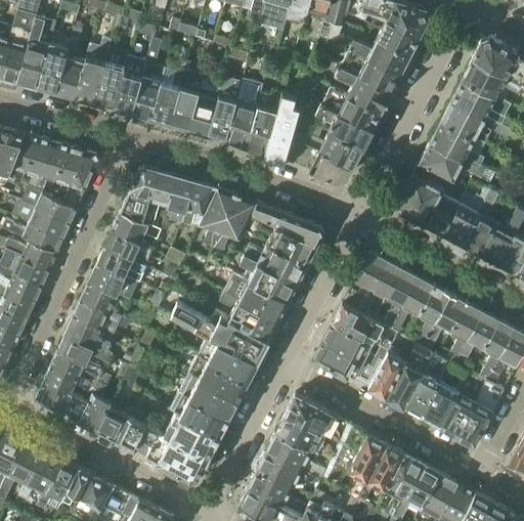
[(0,76),(0,77),(16,82),(35,16),(38,9),(40,0),(19,0),(18,5),(12,28),(0,76)]
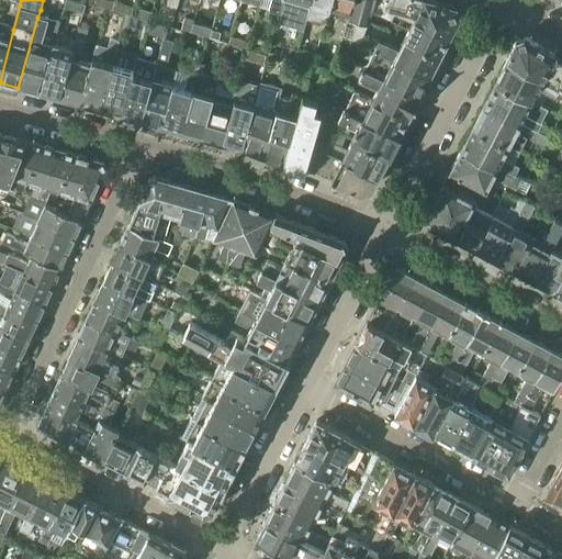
[(168,0),(166,8),(177,11),(179,0),(168,0)]
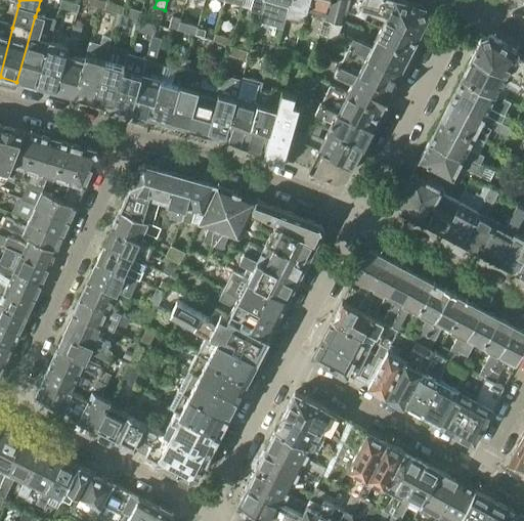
[(259,14),(262,0),(243,0),(242,6),(241,9),(250,12),(248,19),(257,23),(259,14)]
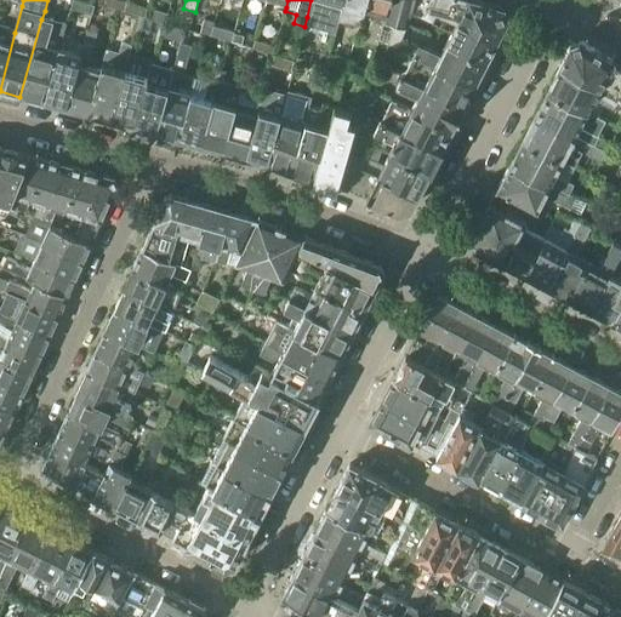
[(311,0),(307,17),(305,27),(325,33),(332,4),(334,0),(311,0)]
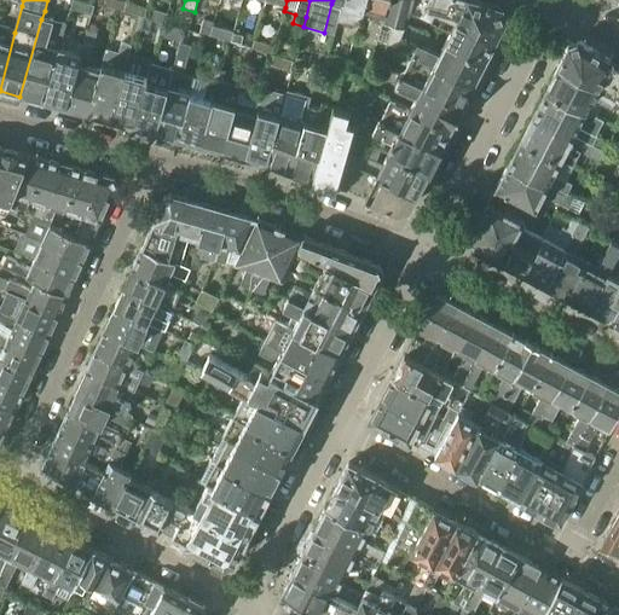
[(333,0),(331,4),(324,33),(333,35),(336,24),(341,6),(342,0),(333,0)]
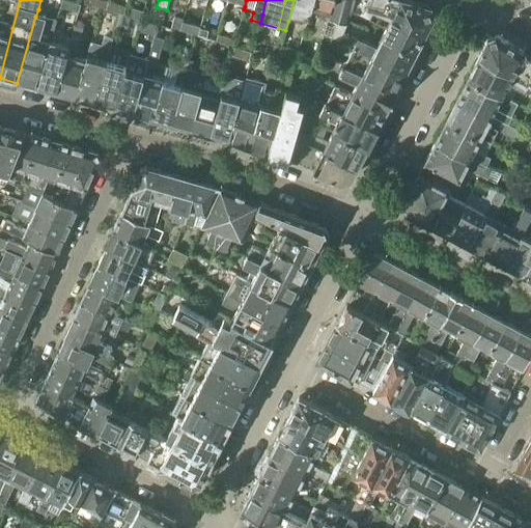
[(294,0),(292,5),(288,21),(307,26),(311,10),(313,0),(294,0)]
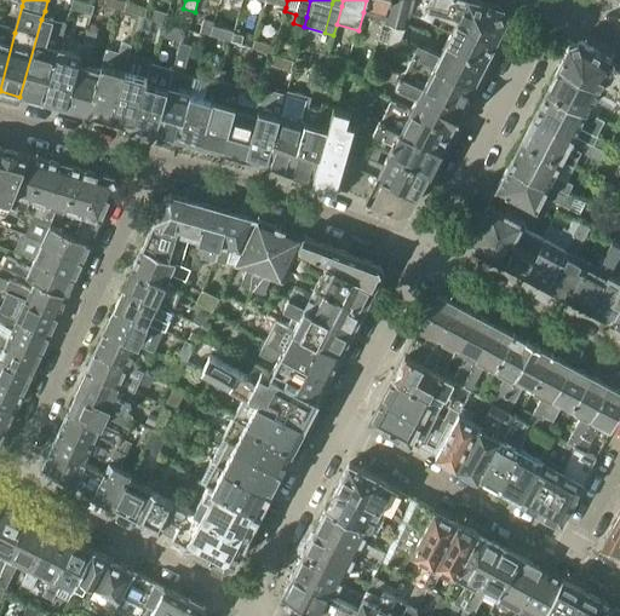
[(375,47),(377,44),(380,33),(382,28),(389,0),(366,0),(363,12),(373,15),(365,44),(375,47)]
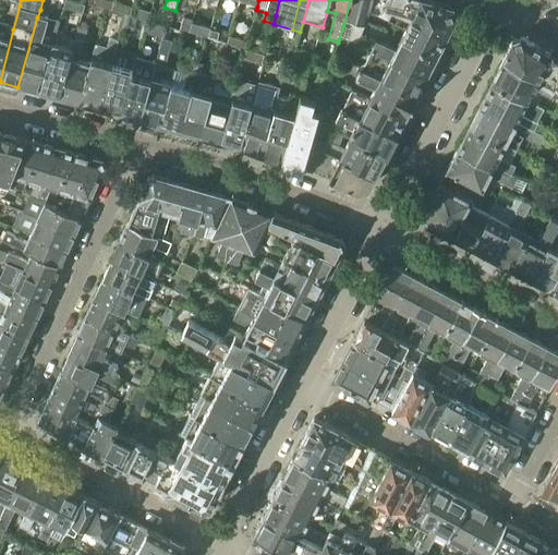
[(350,0),(344,21),(355,24),(348,43),(358,46),(366,26),(370,13),(387,22),(392,13),(447,37),(456,22),(456,21),(452,10),(452,11),(414,0),(350,0)]
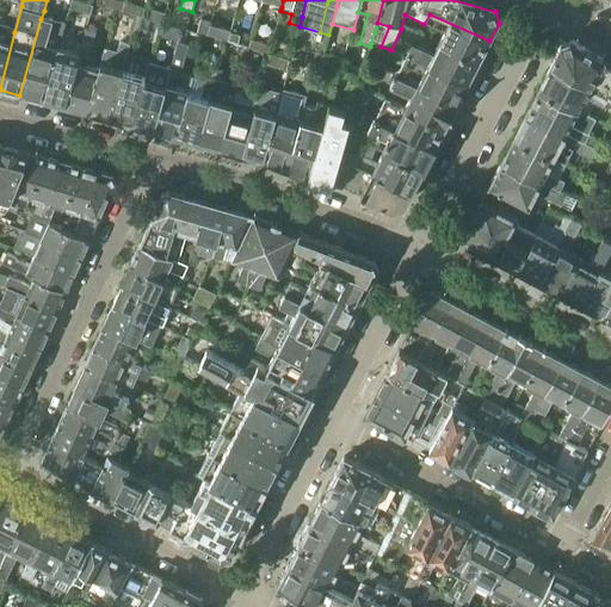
[(79,4),(72,1),(69,12),(90,18),(93,7),(79,4)]
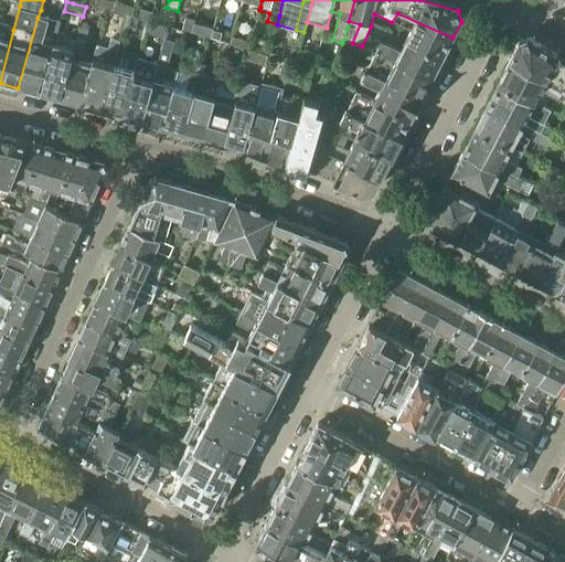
[(138,21),(149,24),(152,16),(140,12),(138,21)]
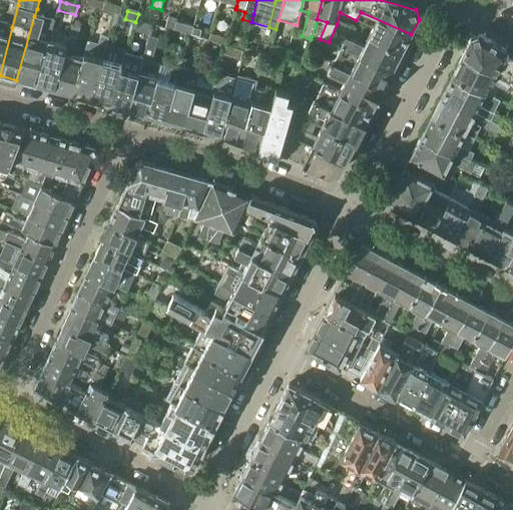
[(373,28),(368,38),(402,53),(411,34),(361,12),(356,20),(373,28)]
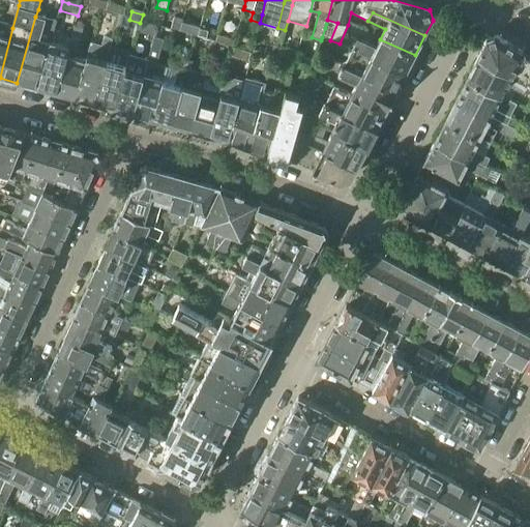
[(17,83),(38,88),(50,44),(39,40),(45,20),(35,17),(17,83)]
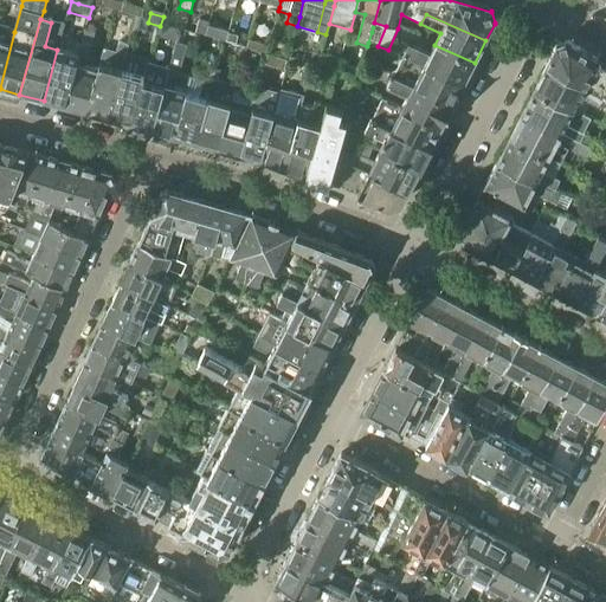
[(195,37),(202,38),(206,25),(199,23),(195,37)]
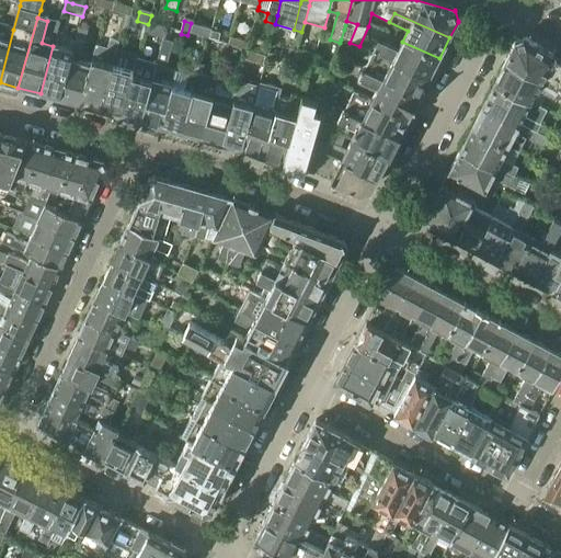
[(0,81),(13,30),(0,25),(0,81)]
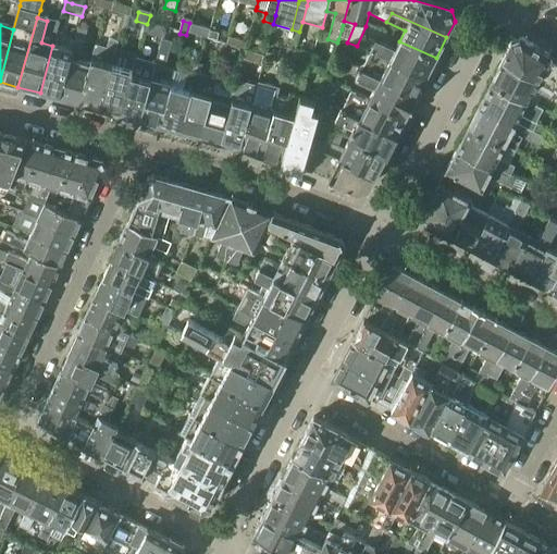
[(59,98),(79,103),(89,65),(78,62),(86,34),(77,31),(72,51),(59,98)]
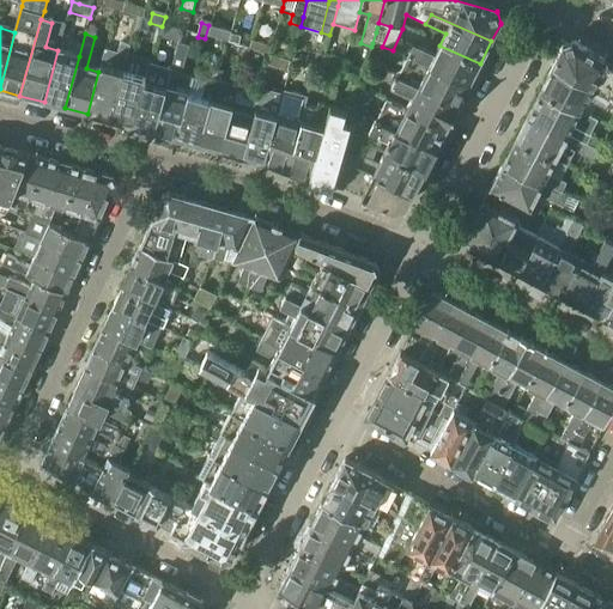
[(170,66),(175,48),(165,46),(167,40),(158,37),(152,62),(170,66)]
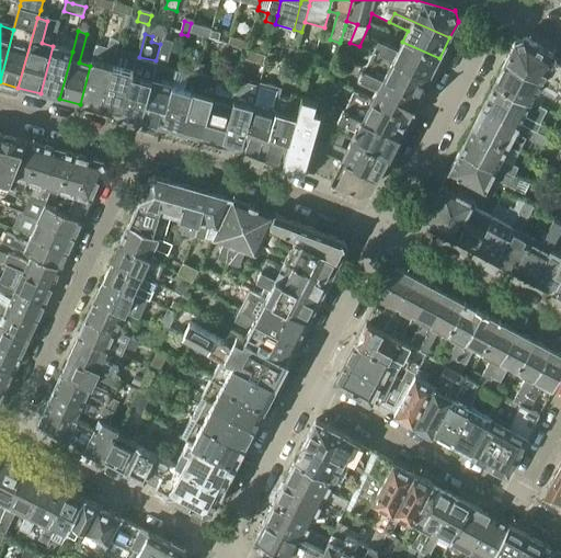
[(220,43),(228,46),(230,40),(221,36),(220,43)]
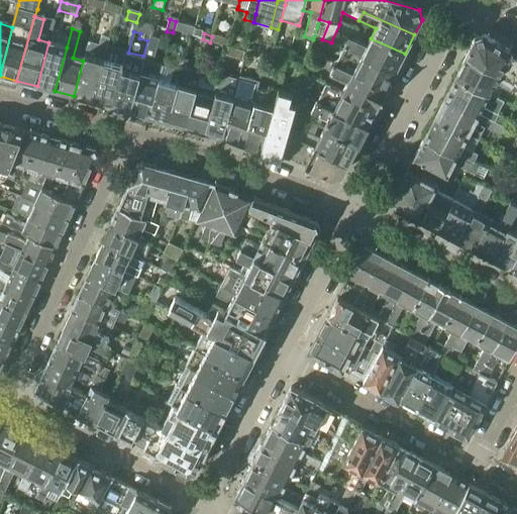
[(516,85),(516,59),(511,55),(484,37),(475,40),(466,59),(516,85)]
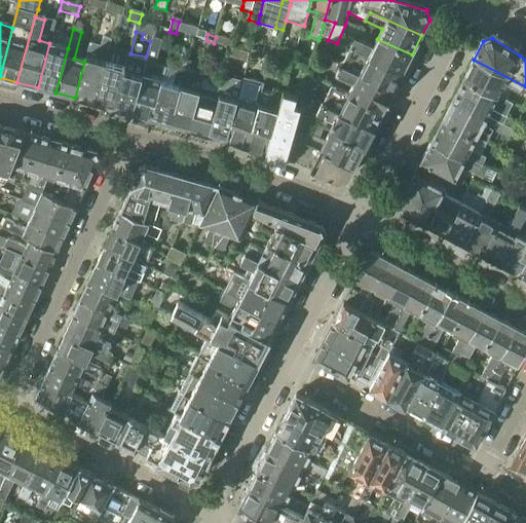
[(94,103),(109,47),(111,41),(103,39),(101,47),(89,44),(84,62),(75,98),(94,103)]
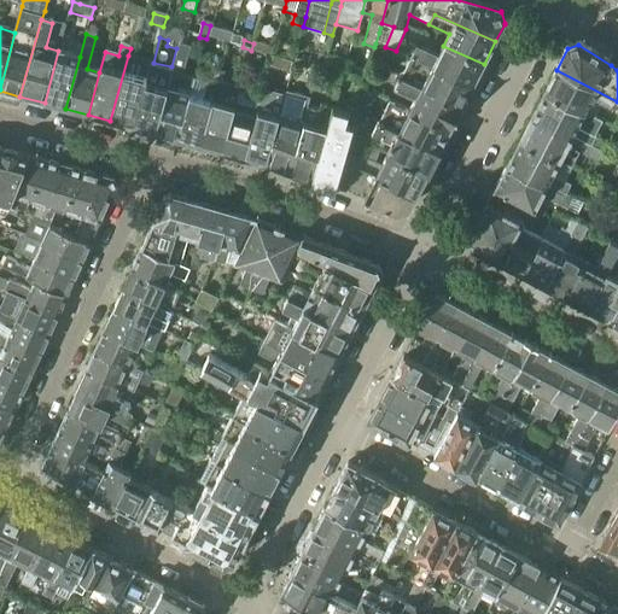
[(155,134),(178,140),(190,98),(188,98),(192,83),(180,80),(181,75),(179,74),(179,72),(182,72),(190,50),(179,46),(172,71),(155,134)]
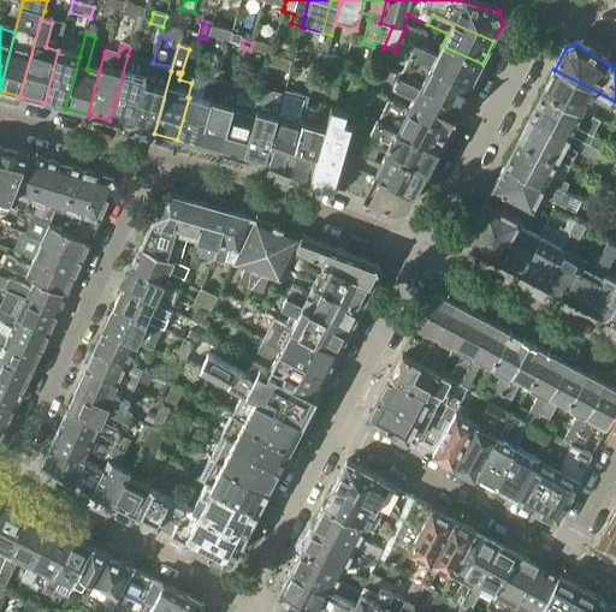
[(415,47),(409,58),(471,87),(483,64),(442,46),(436,57),(415,47)]
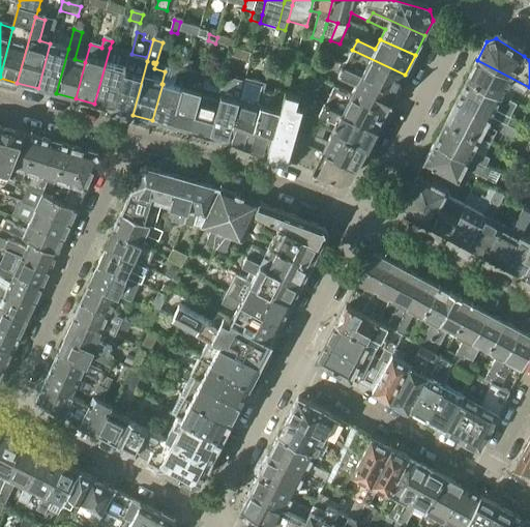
[(38,88),(56,93),(68,49),(50,44),(38,88)]
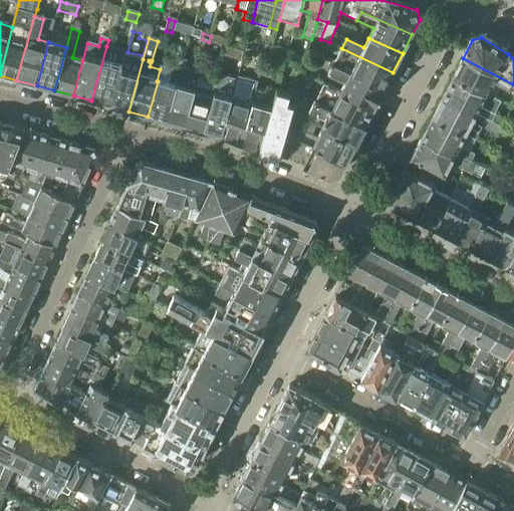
[(91,100),(111,106),(125,54),(126,52),(106,46),(91,100)]
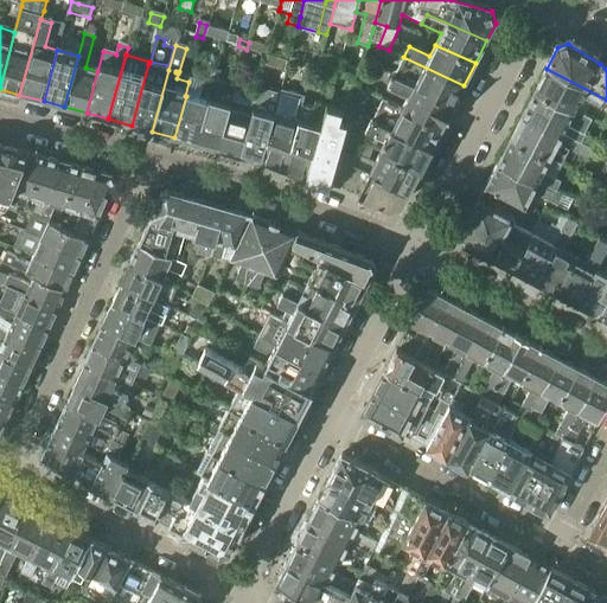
[(267,57),(264,68),(285,74),(287,63),(267,57)]
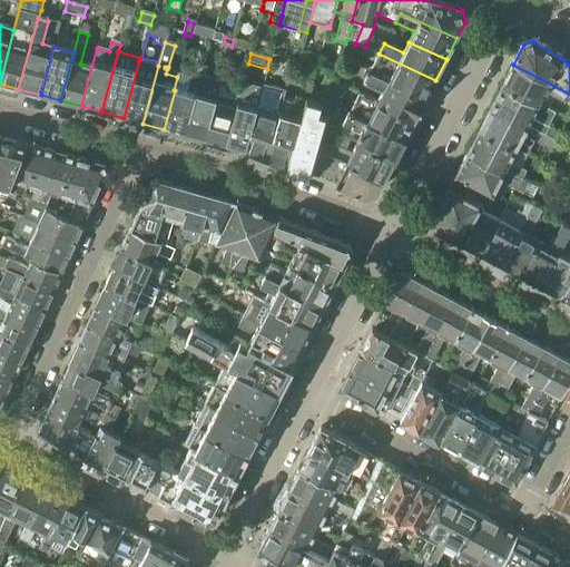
[(379,54),(374,64),(367,74),(389,82),(425,100),(426,99),(425,98),(435,80),(379,54)]
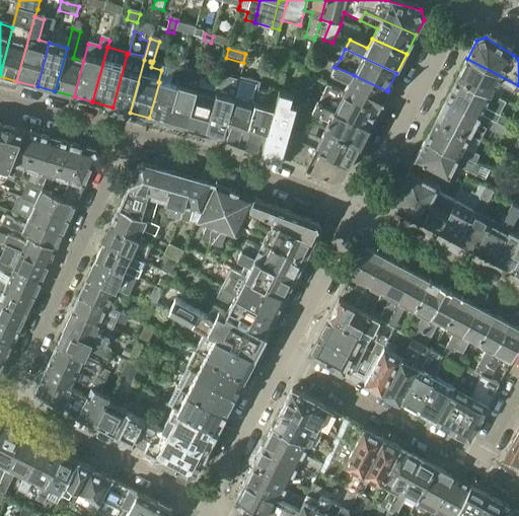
[(127,55),(113,107),(130,113),(144,60),(127,55)]
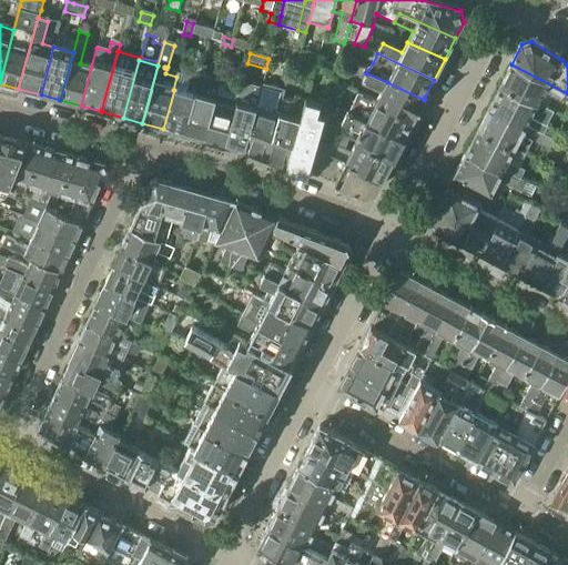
[(316,70),(327,73),(330,67),(318,63),(316,70)]
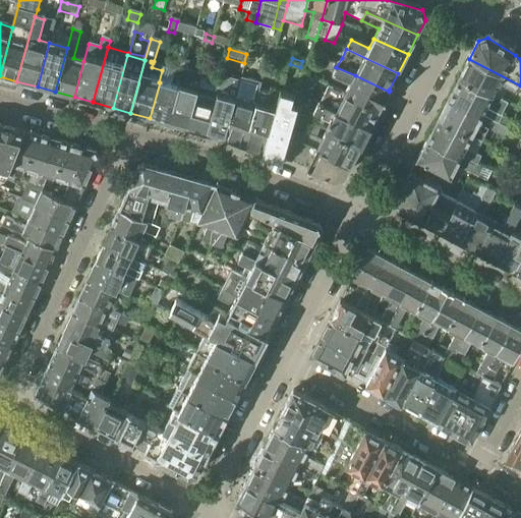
[(466,65),(459,79),(500,101),(506,88),(520,96),(520,85),(469,59),(466,65)]
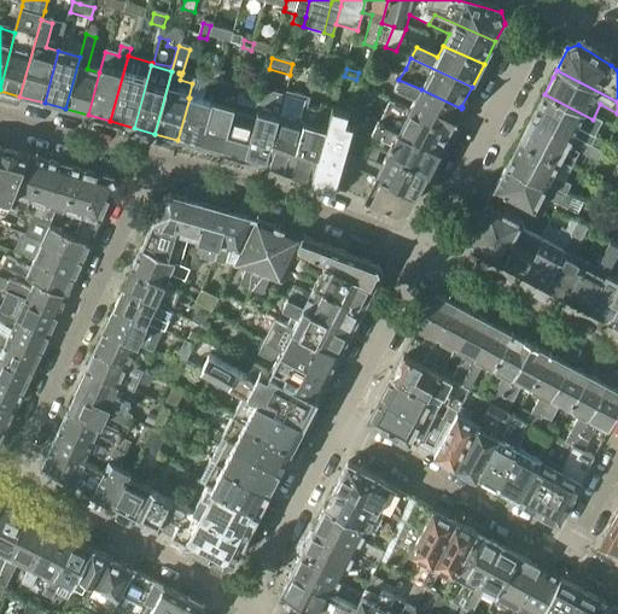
[(367,75),(359,72),(356,80),(365,82),(367,75)]
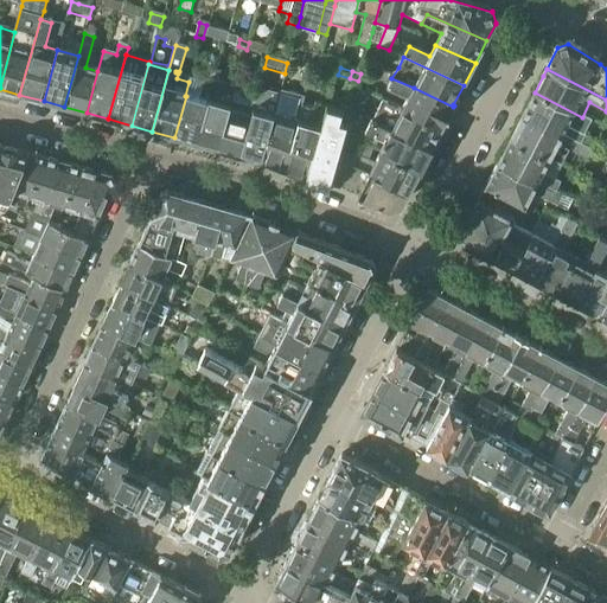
[(407,98),(401,110),(441,128),(442,128),(453,107),(414,88),(391,78),(387,89),(407,98)]
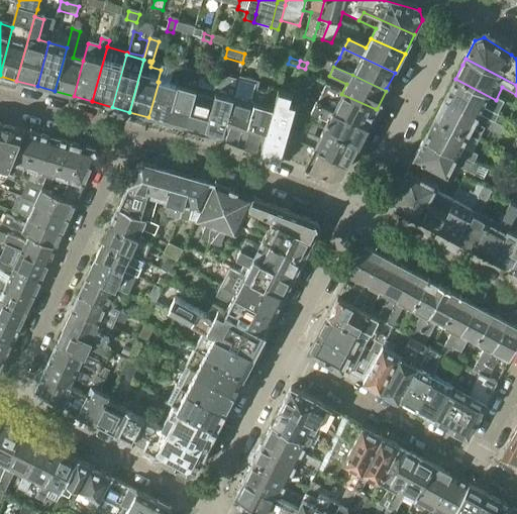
[(174,68),(173,71),(162,68),(161,70),(158,82),(159,82),(148,117),(167,122),(182,70),(174,68)]
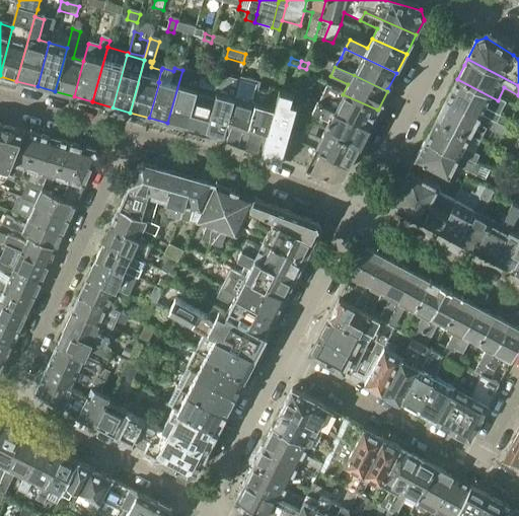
[(167,123),(186,128),(201,75),(182,70),(167,123)]
